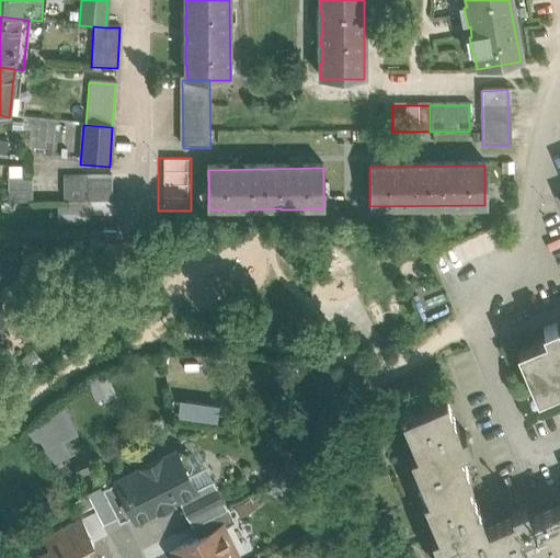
[(112,203),(112,180),(88,181),(88,204),(112,203)]
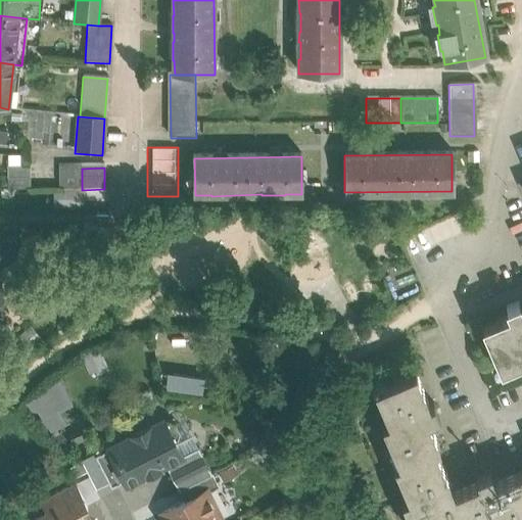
[(31,191),(31,169),(8,170),(8,191),(31,191)]
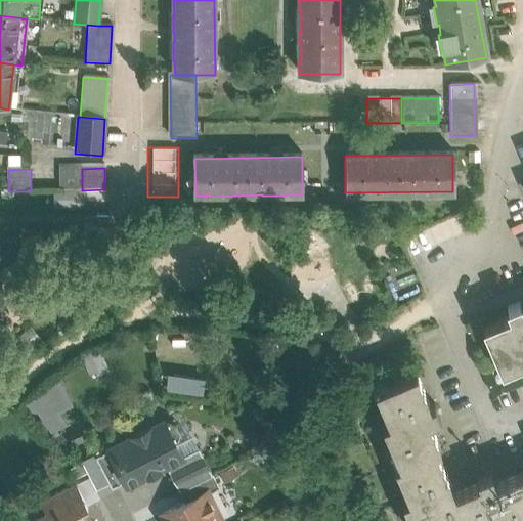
[(82,190),(82,169),(59,169),(60,190),(82,190)]
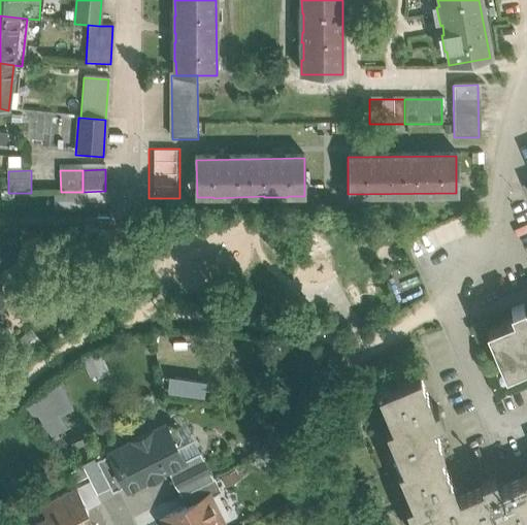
[(108,220),(85,220),(85,254),(107,254),(108,220)]
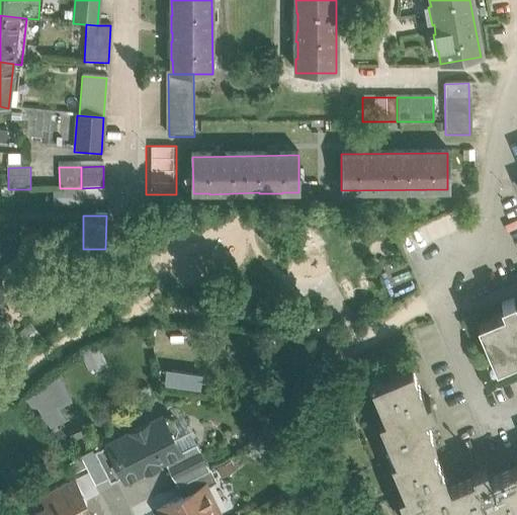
[(516,310),(516,311),(513,301),(501,306),(503,313),(477,324),(495,366),(516,357),(516,310)]
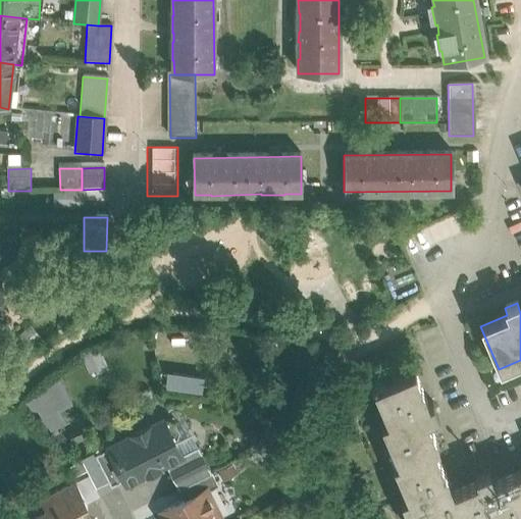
[(80,357),(88,374),(105,366),(97,349),(80,357)]
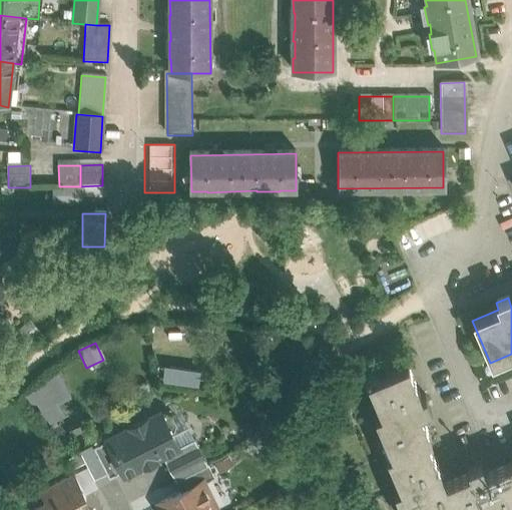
[(407,366),(366,383),(367,385),(368,385),(380,414),(374,417),(390,456),(426,441),(430,440),(419,413),(429,409),(424,397),(420,398),(407,366)]
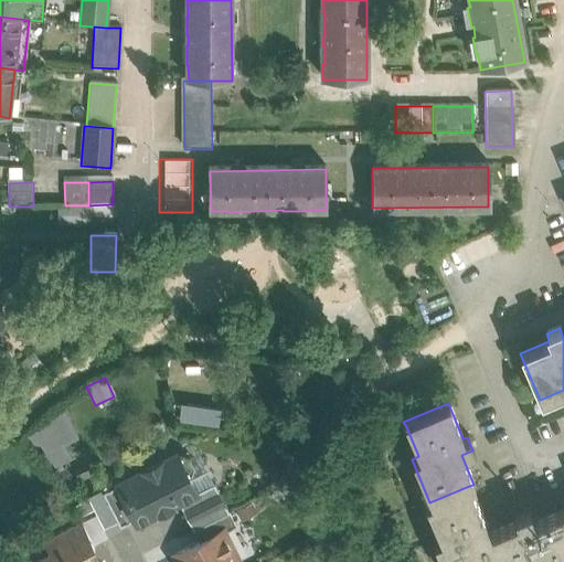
[(173,422),(214,423),(214,406),(173,405),(173,422)]
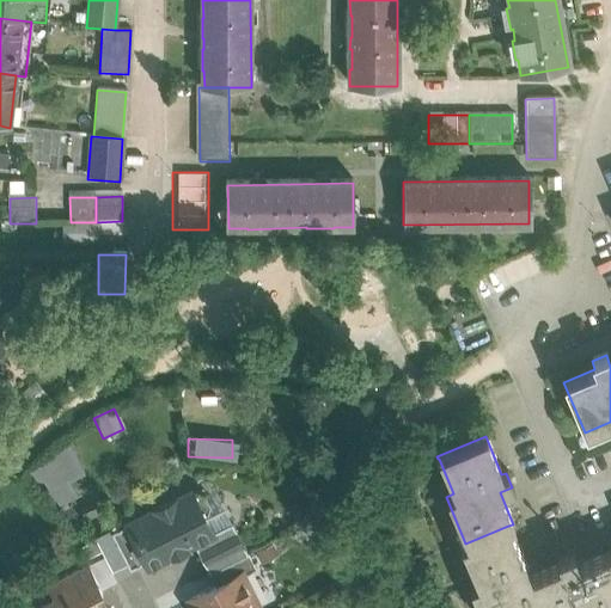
[(36,459),(55,507),(74,498),(67,481),(79,477),(67,447),(36,459)]
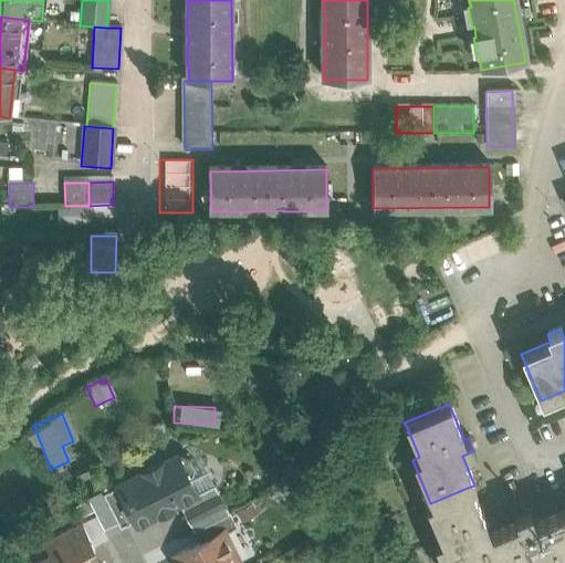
[(160,464),(142,472),(143,473),(116,488),(133,522),(136,527),(159,515),(159,518),(173,511),(171,509),(179,506),(197,496),(196,494),(188,479),(190,478),(192,469),(187,458),(178,455),(160,465),(160,464)]
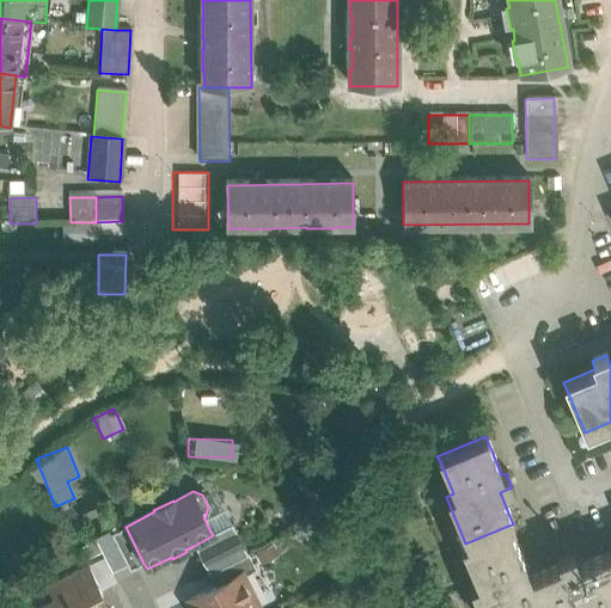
[(231,524),(212,534),(213,535),(194,546),(208,575),(246,556),(231,524)]
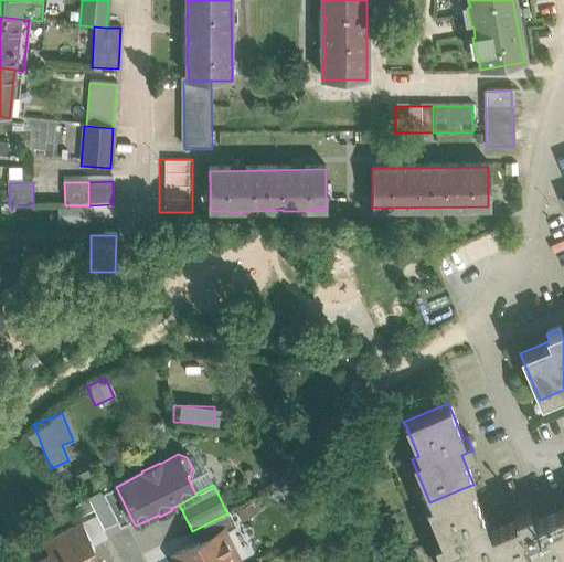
[(563,515),(562,511),(532,523),(528,512),(514,518),(515,522),(489,533),(469,486),(429,502),(425,505),(439,539),(433,541),(442,561),(563,561),(563,515)]
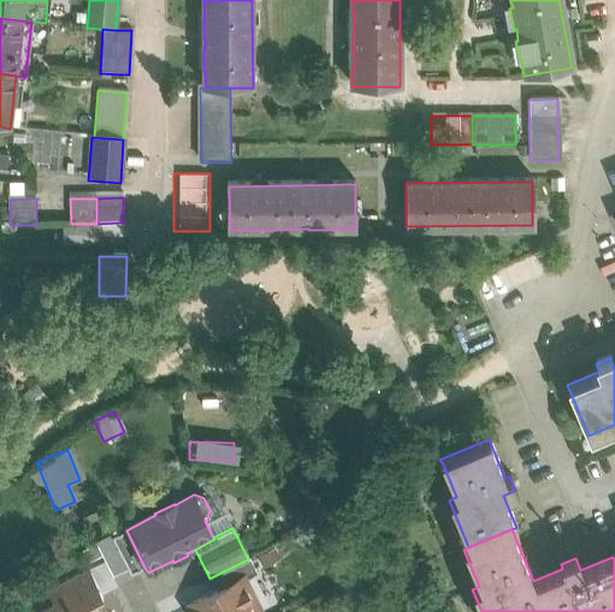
[(126,530),(111,538),(130,575),(145,568),(126,530)]
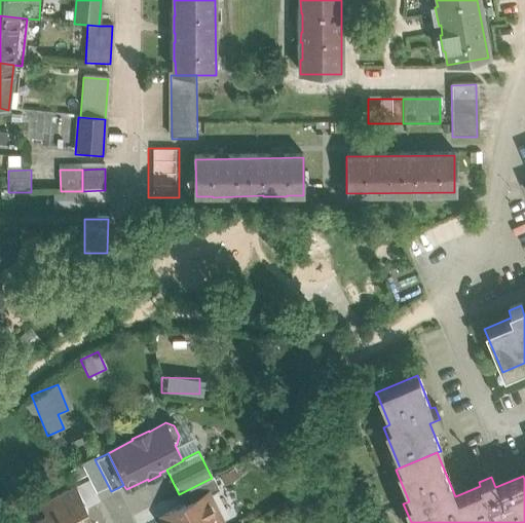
[(212,478),(179,494),(185,506),(207,494),(208,496),(219,490),(212,478)]
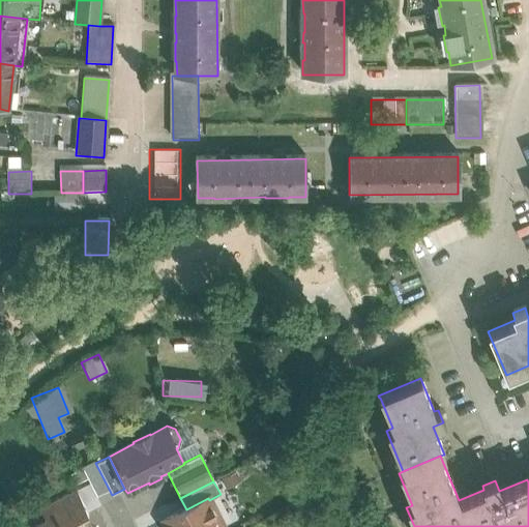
[(76,490),(40,508),(47,520),(34,526),(82,526),(78,518),(87,513),(76,490)]
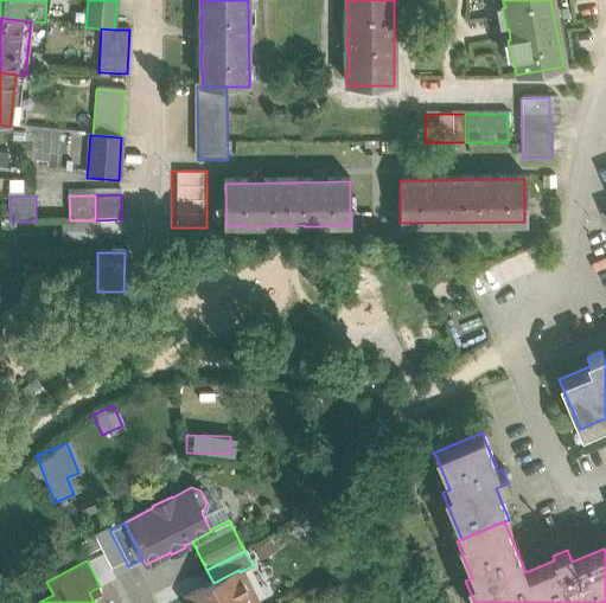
[(214,583),(186,597),(189,602),(255,602),(240,572),(238,570),(214,583)]
